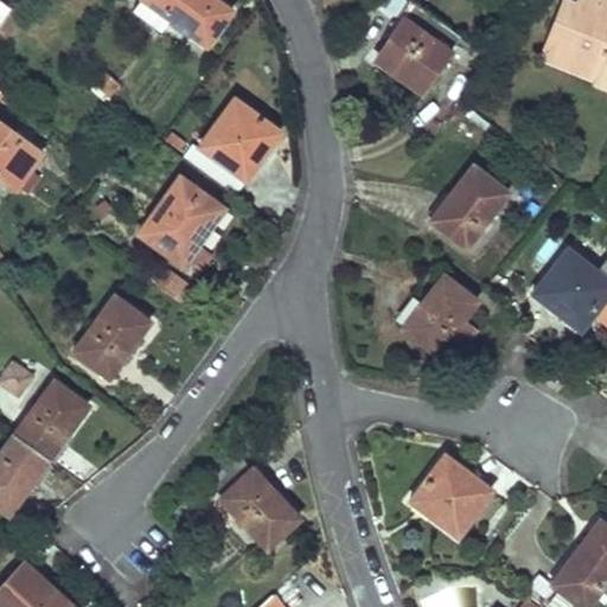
[(230,11),(215,0),(139,0),(132,10),(159,31),(168,17),(205,44),(230,11)]
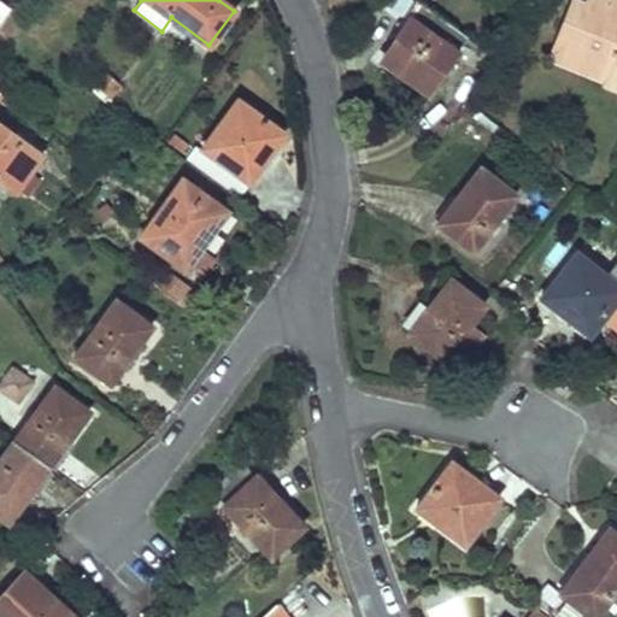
[(465,36),(417,0),(415,0),(404,16),(409,21),(399,34),(405,36),(386,64),(425,93),(465,36)]
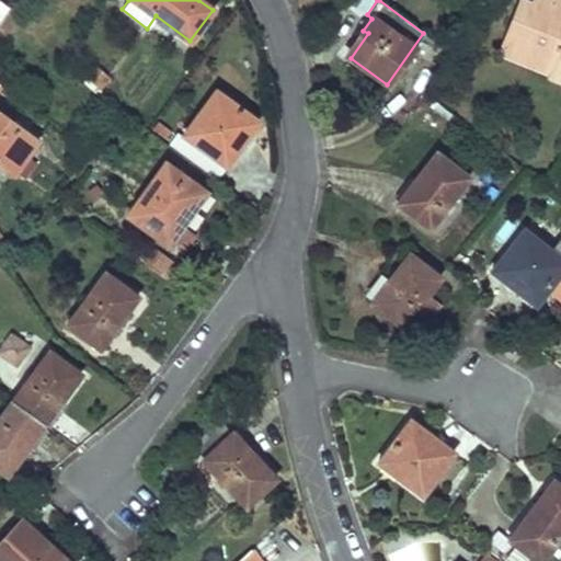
[(560,4),(550,0),(534,0),(533,4),(522,0),(518,0),(506,30),(526,37),(528,44),(522,58),(548,69),(546,75),(560,80),(560,4)]
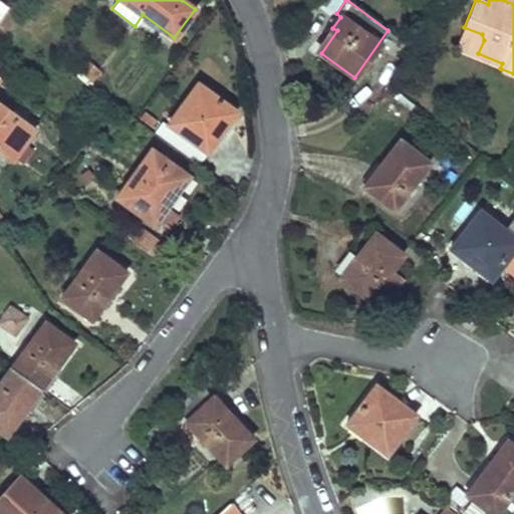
[(482,34),(464,27),(457,41),(460,46),(455,49),(500,68),(502,63),(478,53),(484,40),(482,34)]
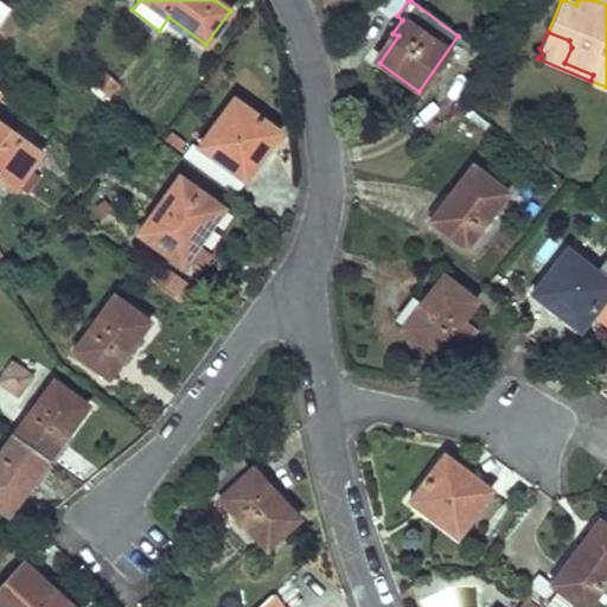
[(398,36),(393,33),(375,59),(379,63),(398,36)]
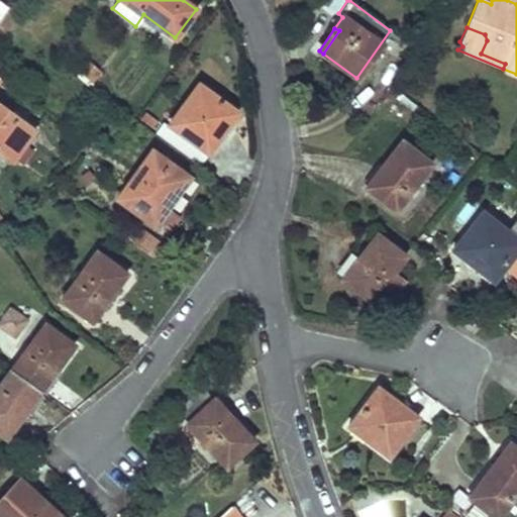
[(237,110),(200,82),(170,122),(207,151),(237,110)]
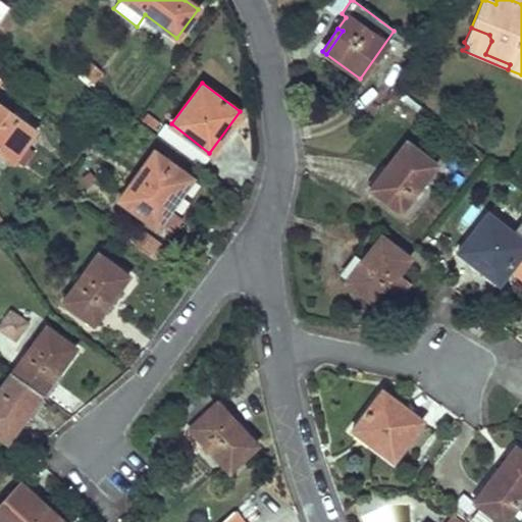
[(35,129),(0,104),(0,148),(14,159),(35,129)]
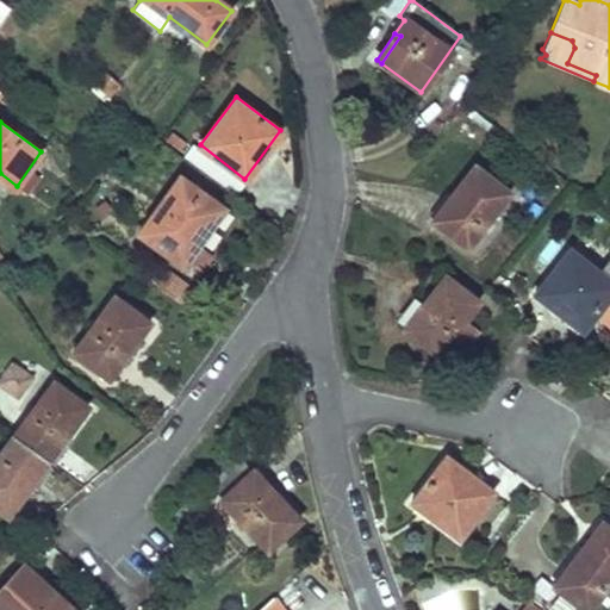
[(508,193),(473,166),(433,219),(466,247),(508,193)]
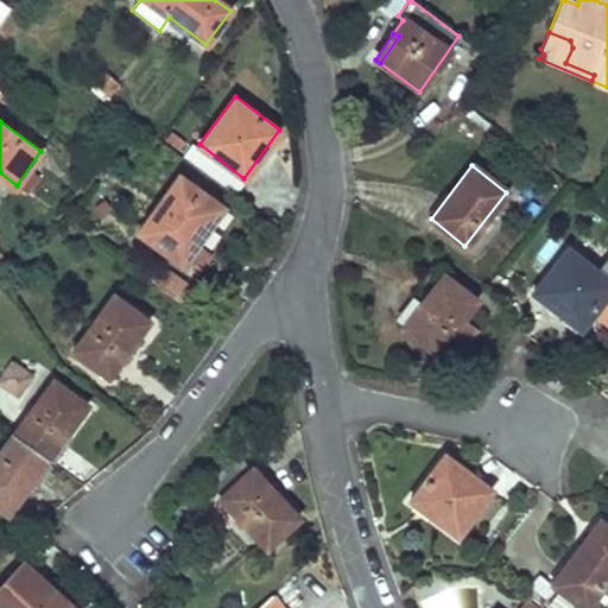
[(207,194),(181,173),(139,230),(165,249),(207,194)]
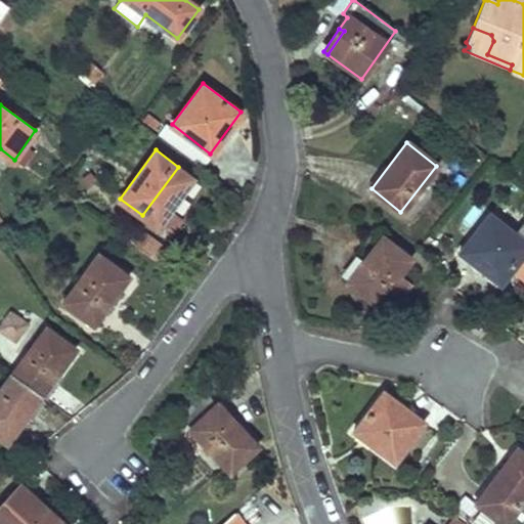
[(191,177),(178,167),(142,215),(157,225),(191,177)]
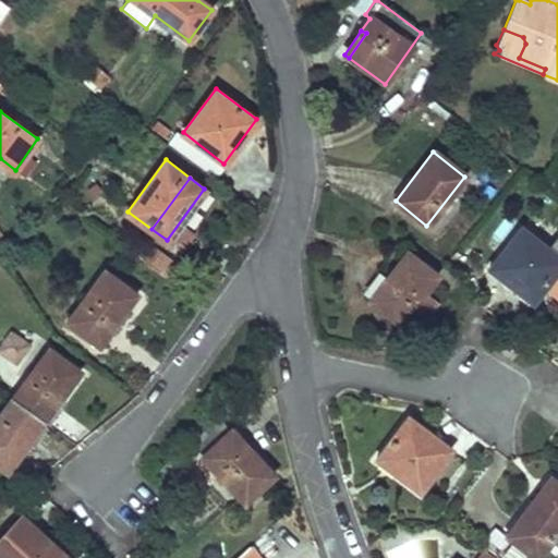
[(557,256),(545,246),(520,226),(487,267),(530,300),(541,286),(557,299),(557,256)]
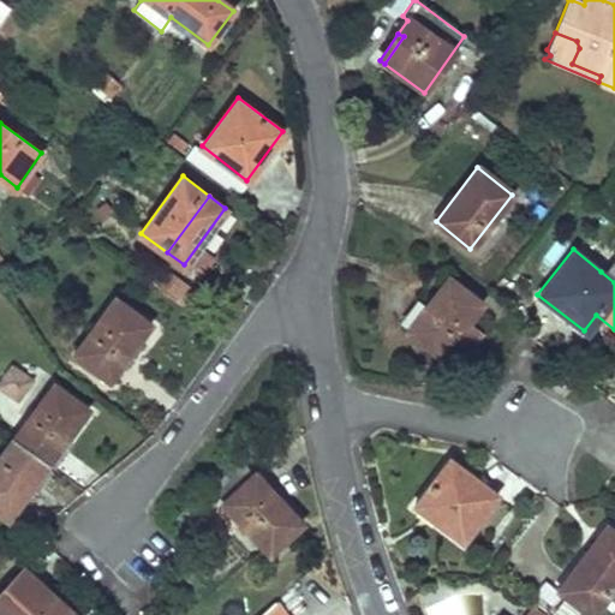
[(614,258),(611,256),(601,272),(614,282),(614,258)]
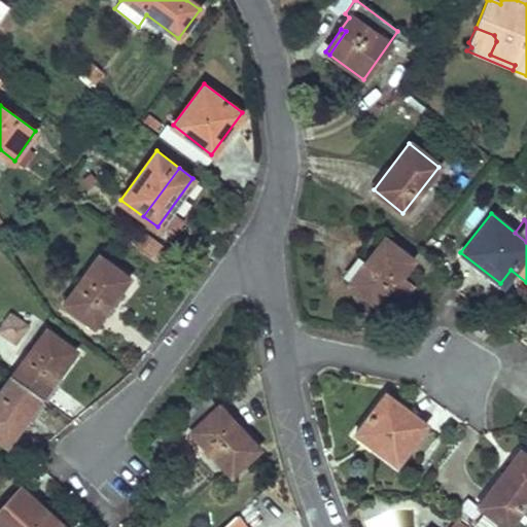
[(153,260),(164,245),(145,234),(135,249),(153,260)]
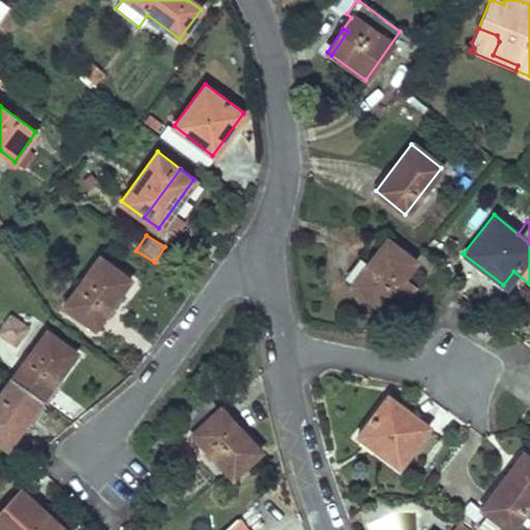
[(385,238),(349,284),(378,306),(390,291),(402,299),(413,285),(402,276),(413,261),(385,238)]
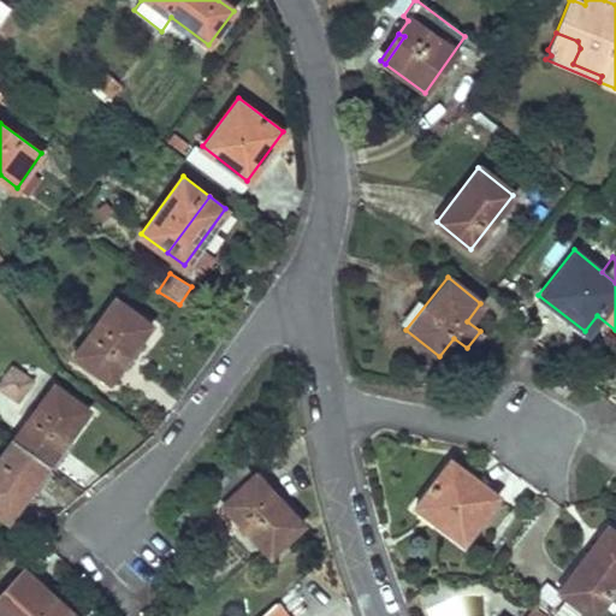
[(149,324),(117,298),(76,353),(108,378),(149,324)]
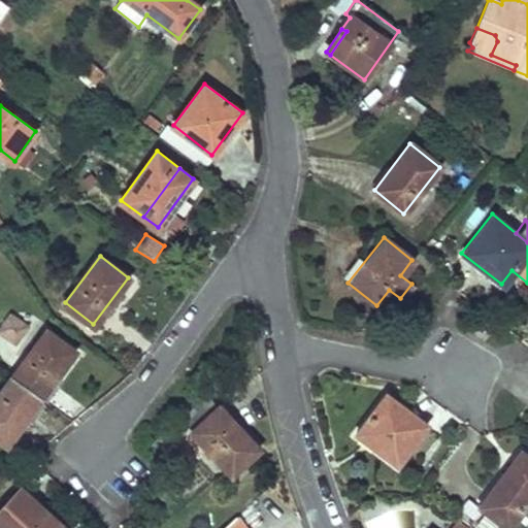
[(4,311),(0,323),(0,336),(20,344),(29,321),(4,311)]
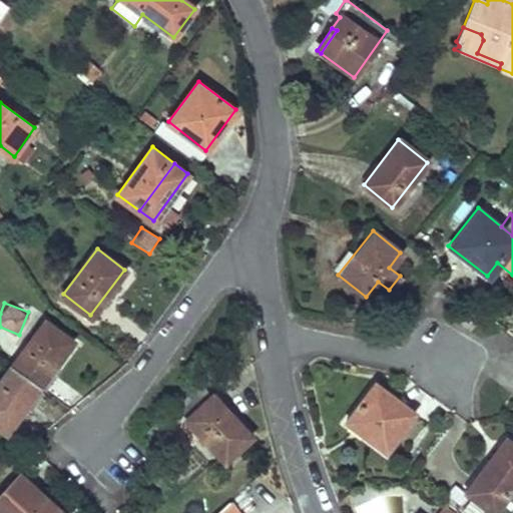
[(73,340),(45,320),(12,365),(40,385),(73,340)]
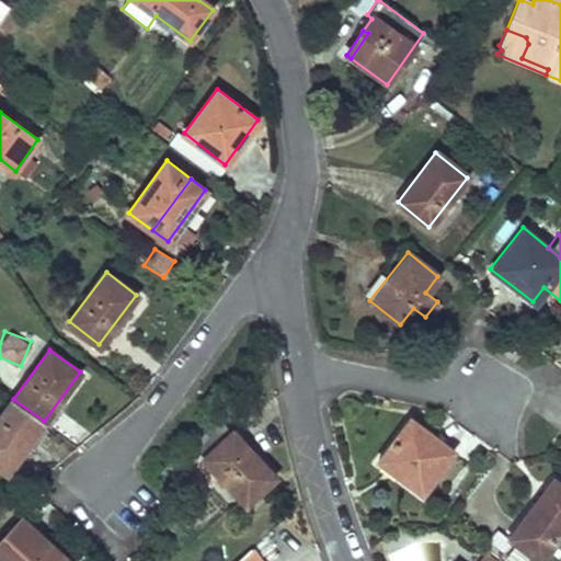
[(44,421),(13,399),(0,416),(0,466),(7,471),(44,421)]
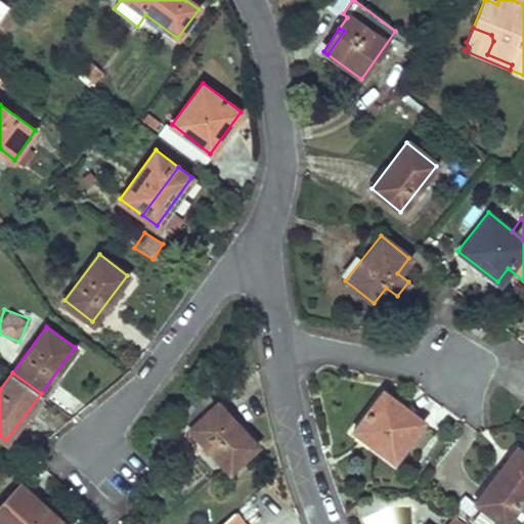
[(423,421),(382,391),(353,431),(393,460),(423,421)]
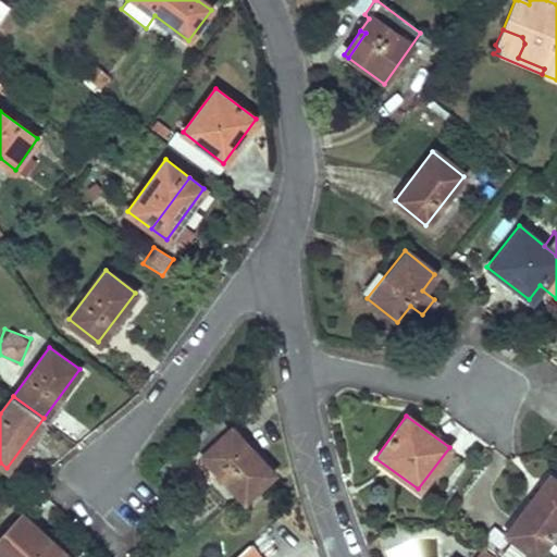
[(273,472),(230,428),(201,454),(244,500),(273,472)]
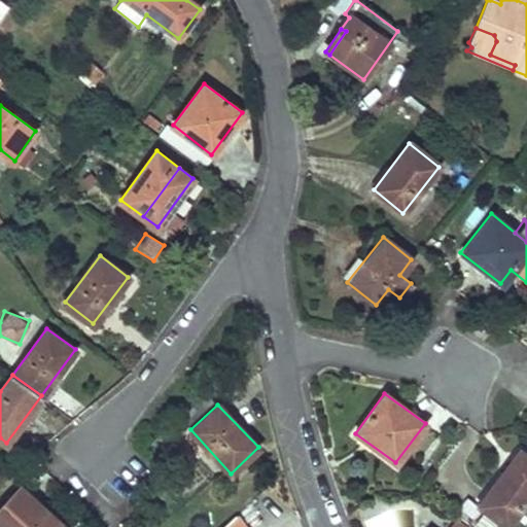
[(526,499),(526,454),(520,449),(478,506),(500,525),(503,526),(506,526),(516,516),(526,499)]
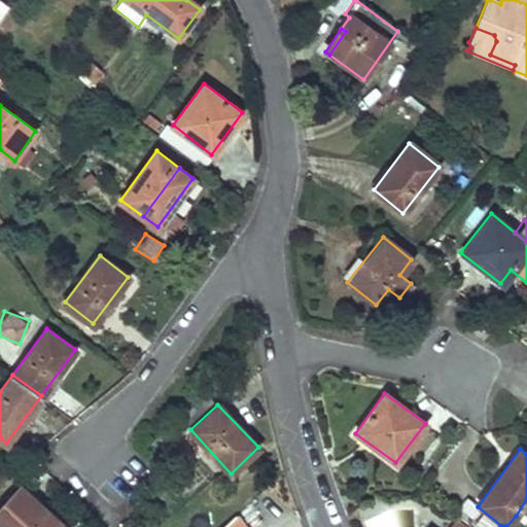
[(61,526),(64,524),(20,484),(8,497),(41,526),(61,526)]
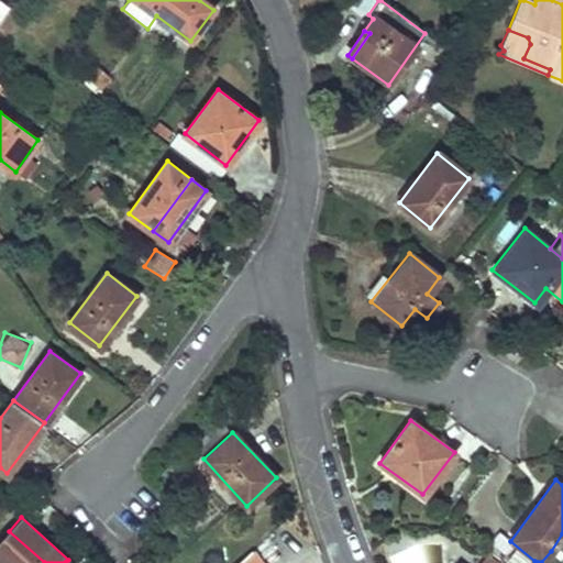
[(44,562),(9,531),(0,540),(0,562),(44,562)]
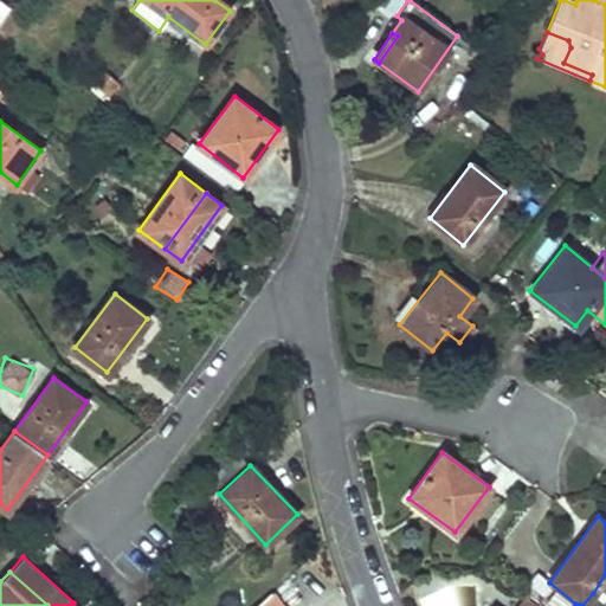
[(282,605),(271,590),(253,605),(282,605)]
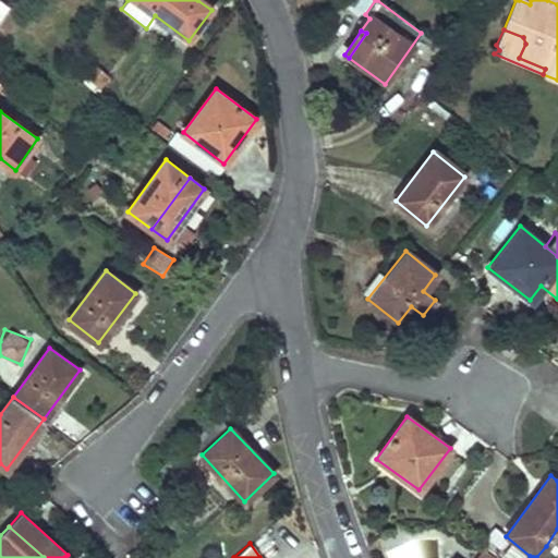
[(552,557),(555,554),(546,546),(536,557),(533,557),(530,556),(528,557),(552,557)]
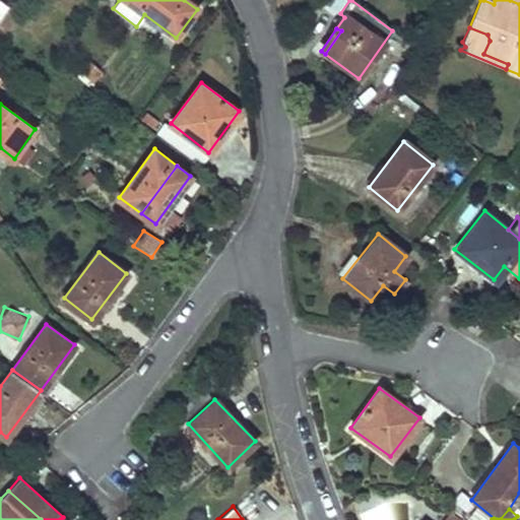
All buildings are outlined.
